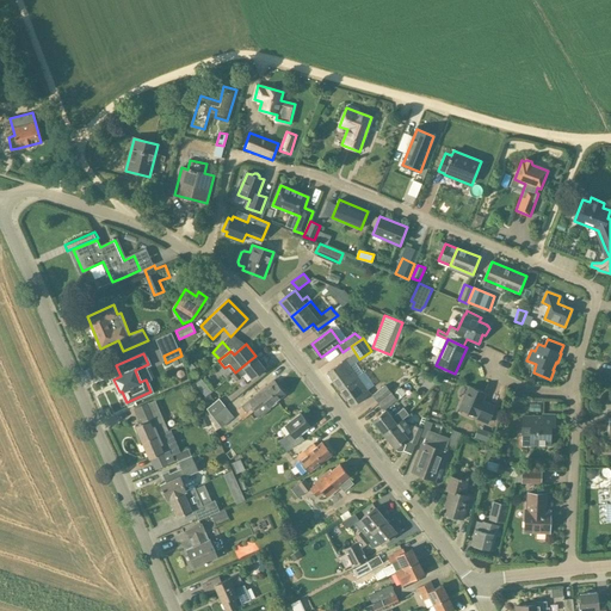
[(258,356),(257,357),(255,356),(235,372),(232,375),(236,382),(247,372),(252,378),(265,369),(269,365),(263,358),(261,359),(258,356)]
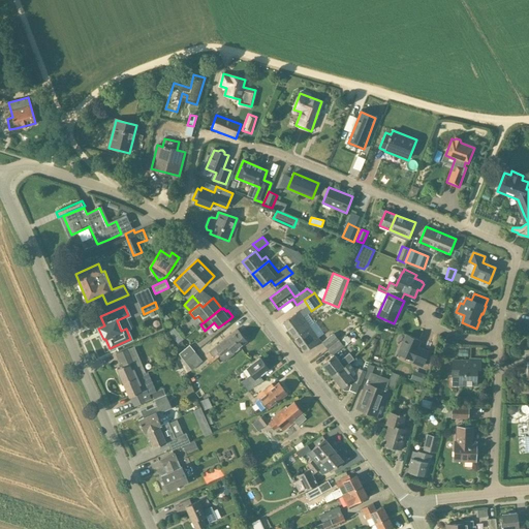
[(164,324),(167,330),(176,322),(173,320),(177,314),(176,312),(173,310),(169,311),(167,316),(166,314),(162,318),(166,323),(164,324)]
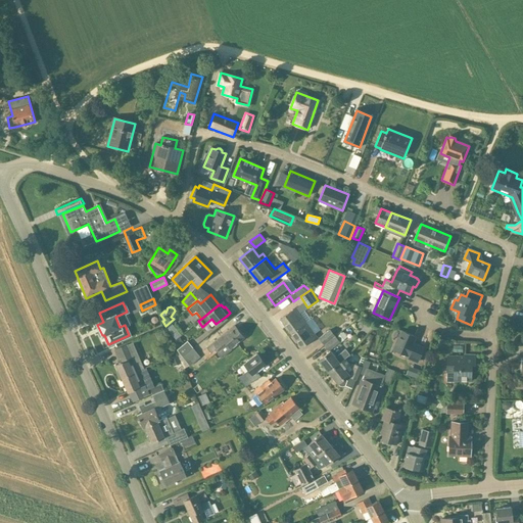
[(280,319),(290,334),(306,322),(296,307),(280,319)]
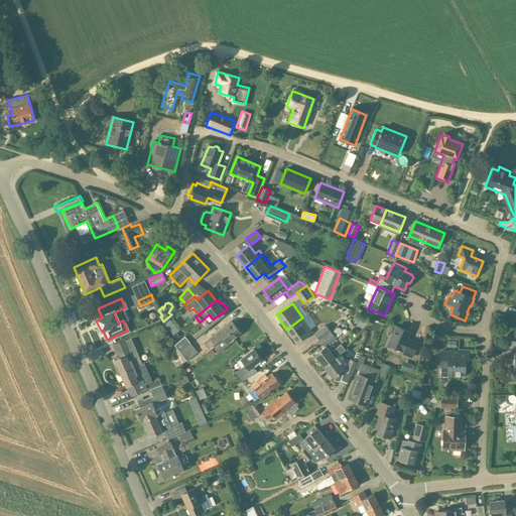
[(364,315),(373,319),(375,314),(367,310),(364,315)]
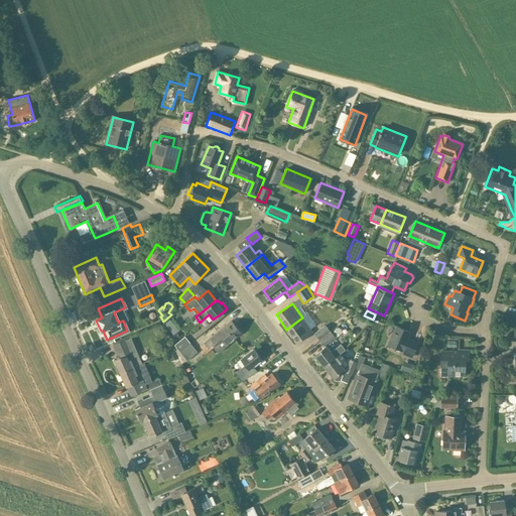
[(312,333),(302,317),(286,330),(297,344),(312,333)]
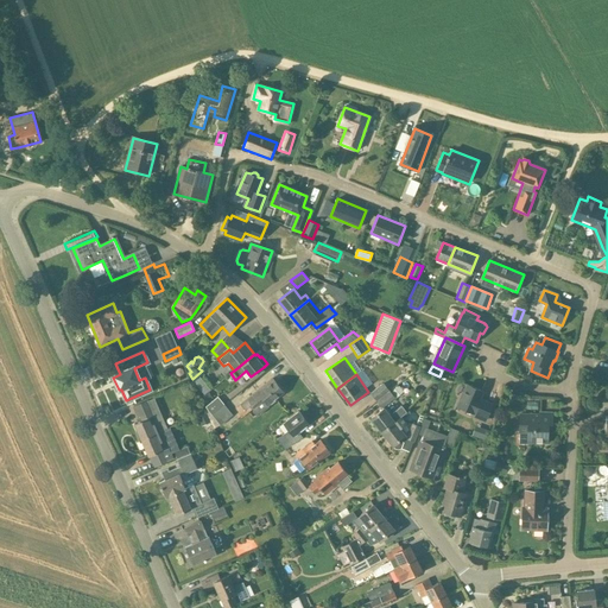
[(247,398),(252,404),(249,406),(257,416),(270,406),(268,405),(284,392),(273,378),(247,398)]
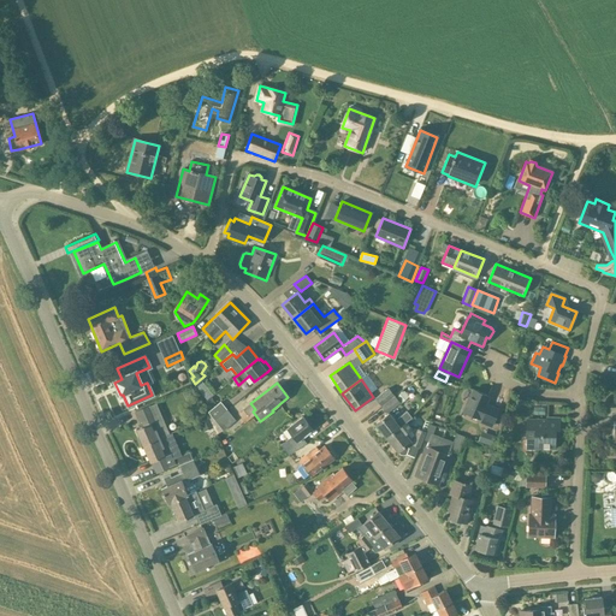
[(374,398),(381,407),(395,396),(389,388),(374,398)]
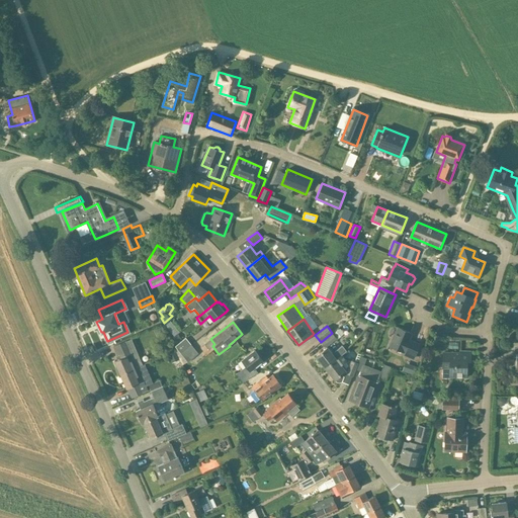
[(177,333),(173,327),(168,331),(172,337),(177,333)]
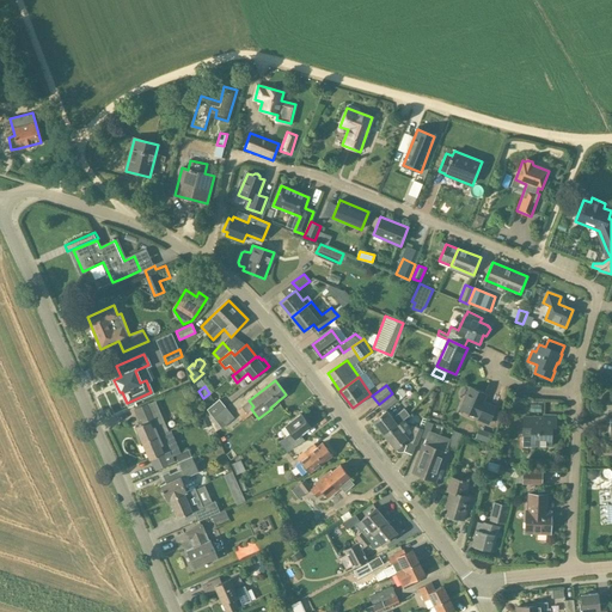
[(471,387),(461,410),(476,417),(477,416),(490,422),(496,409),(483,403),(487,395),(471,387)]
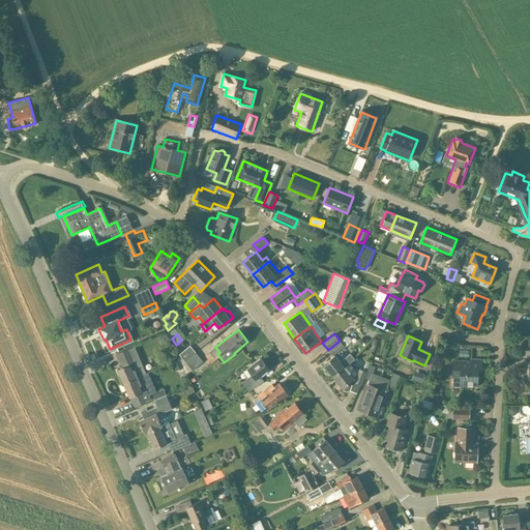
[(348,336),(341,342),(345,347),(352,342),(348,336)]
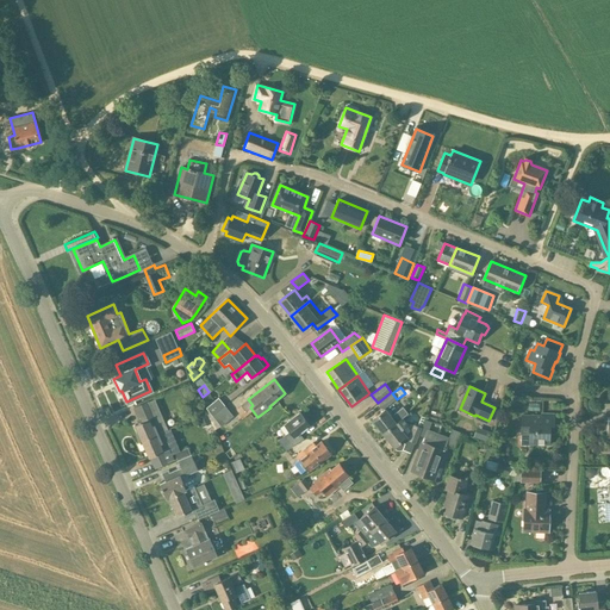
[(391,392),(378,403),(384,410),(397,399),(392,393),(391,392)]
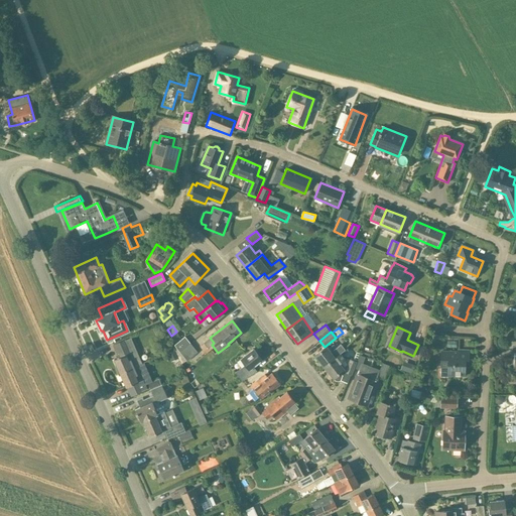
[(174,350),(176,353),(189,342),(184,337),(174,345),(176,347),(174,350)]
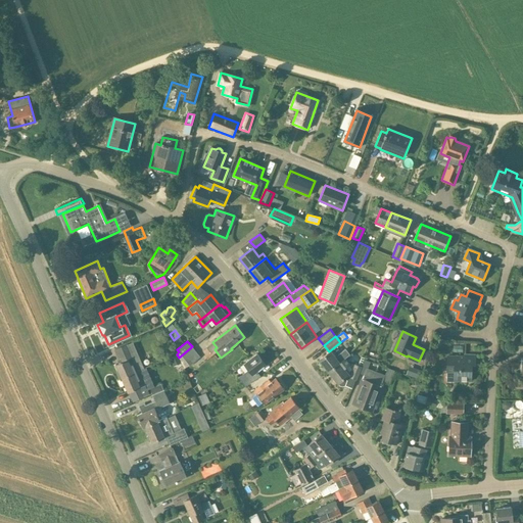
[(114,349),(121,363),(115,365),(122,379),(139,371),(144,368),(133,342),(127,345),(126,344),(114,349)]
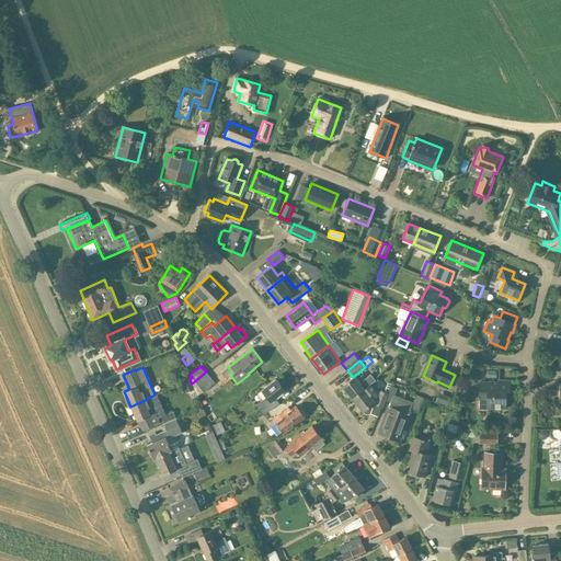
[(215,384),(206,371),(192,384),(198,396),(203,391),(204,392),(215,384)]
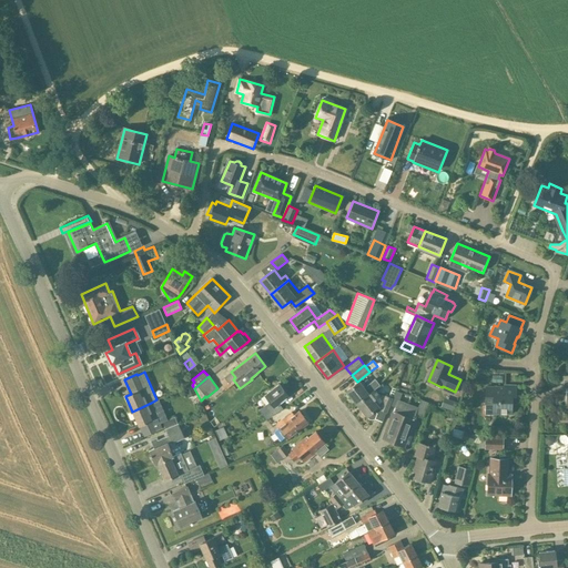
[(359,382),(347,392),(356,403),(368,394),(381,385),(376,379),(364,388),(359,382)]
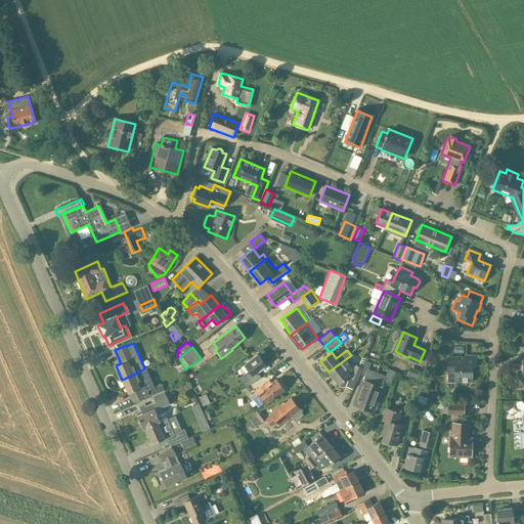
[(261,378),(258,373),(267,365),(258,354),(244,364),(249,370),(239,378),(246,387),(261,378)]
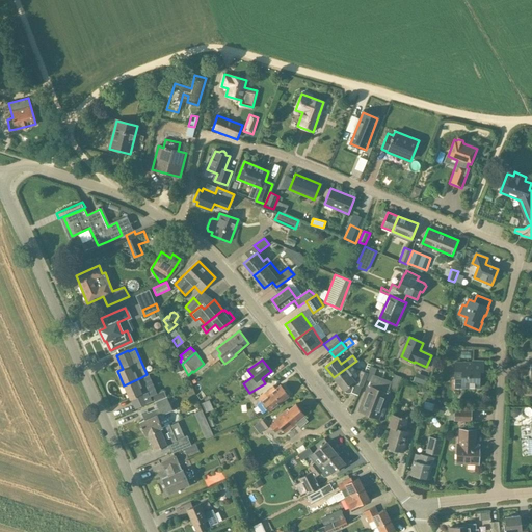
[(345,369),(334,377),(344,391),(346,393),(348,394),(351,393),(357,395),(362,387),(363,387),(365,379),(371,366),(371,365),(368,363),(364,371),(361,370),(356,380),(354,379),(355,378),(352,374),(356,371),(353,367),(358,363),(356,361),(345,369)]
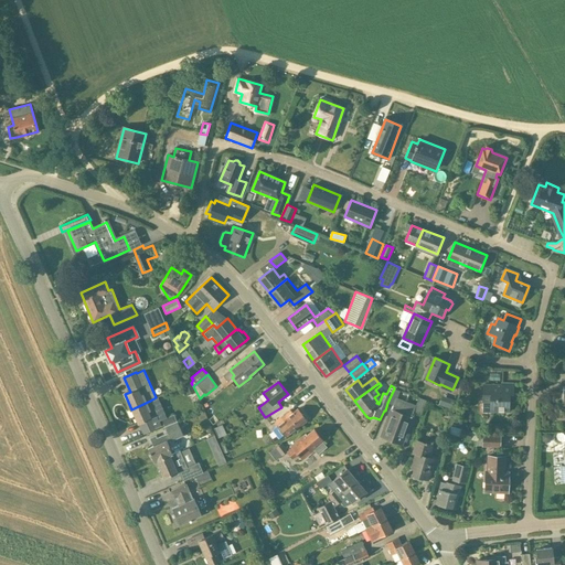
[(483,385),(483,402),(482,411),(509,412),(510,393),(502,393),(502,385),(483,385)]
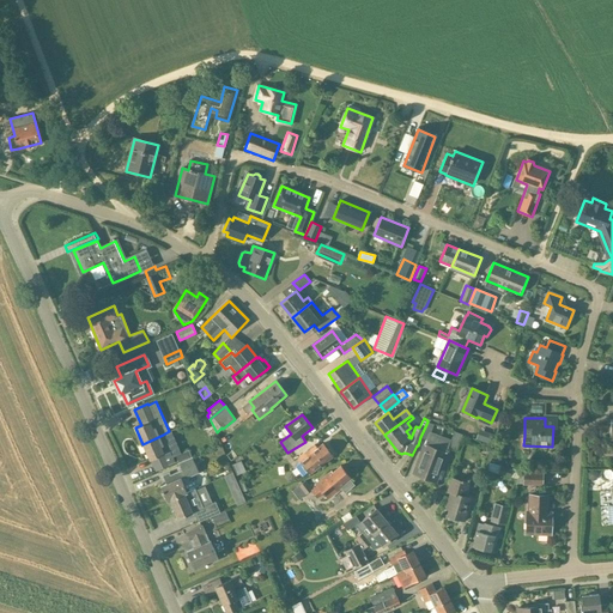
[(426,439),(424,445),(413,474),(436,483),(447,454),(449,448),(456,450),(462,435),(455,431),(451,439),(431,432),(434,424),(428,422),(420,437),(426,439)]
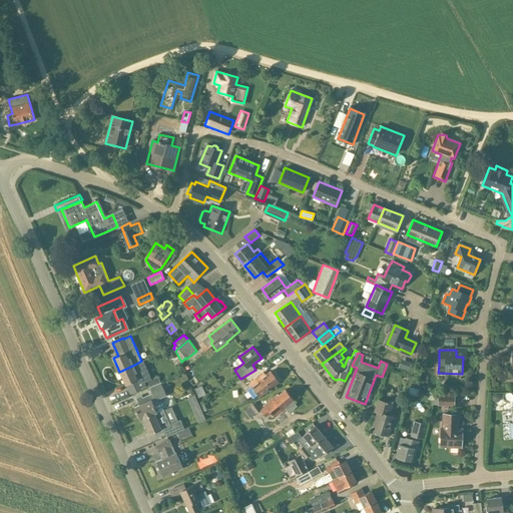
[(410,371),(412,366),(401,362),(399,367),(410,371)]
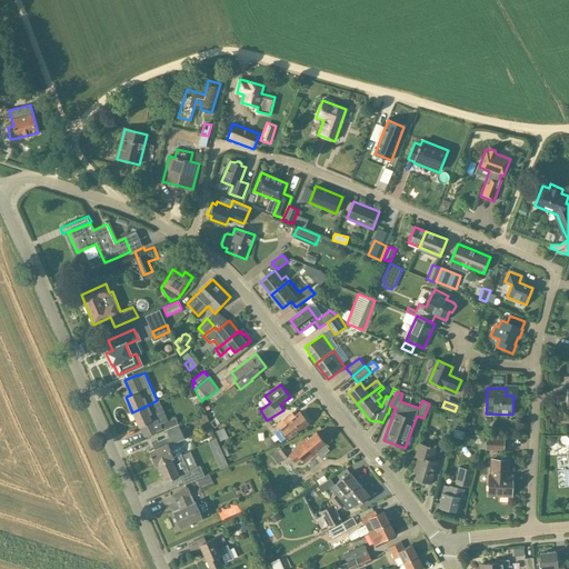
[(161,426),(151,403),(132,412),(139,427),(149,423),(152,430),(161,426)]
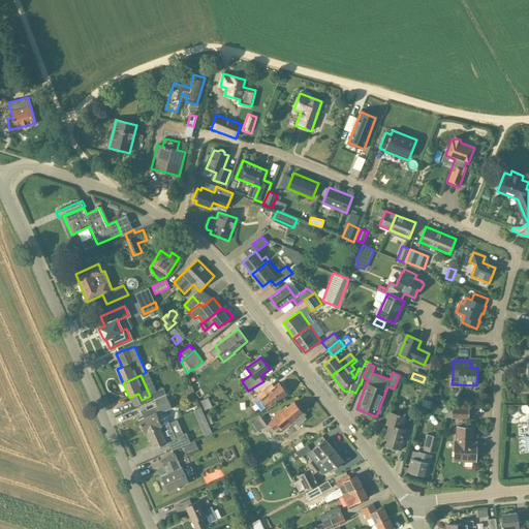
[(269,409),(287,394),(279,382),(274,386),(272,383),(257,395),(269,409)]
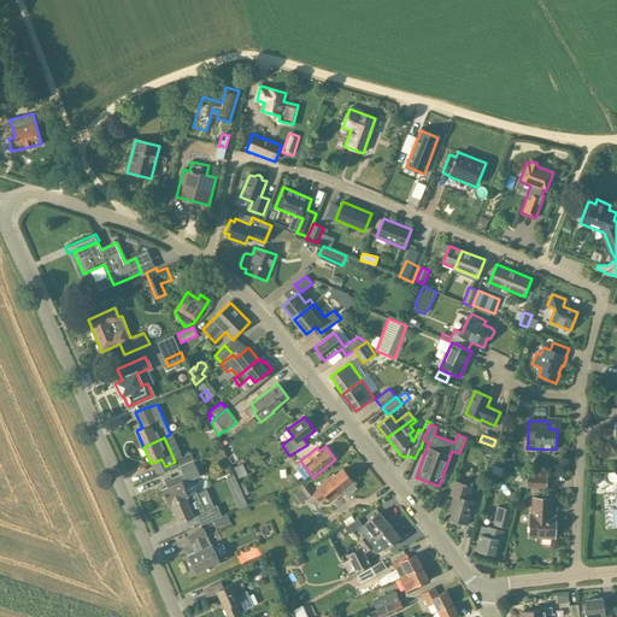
[(176,459),(180,466),(194,460),(191,453),(176,459)]
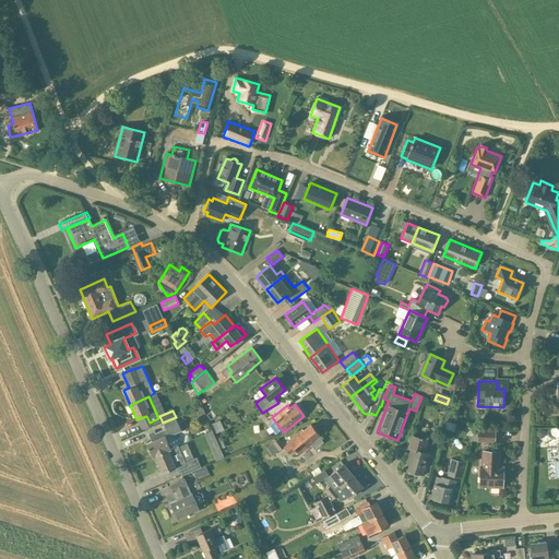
[(152,442),(147,443),(153,458),(155,456),(156,456),(170,450),(170,449),(165,437),(166,436),(166,437),(168,436),(169,437),(181,431),(176,417),(163,423),(166,429),(156,433),(155,430),(149,433),(152,442)]
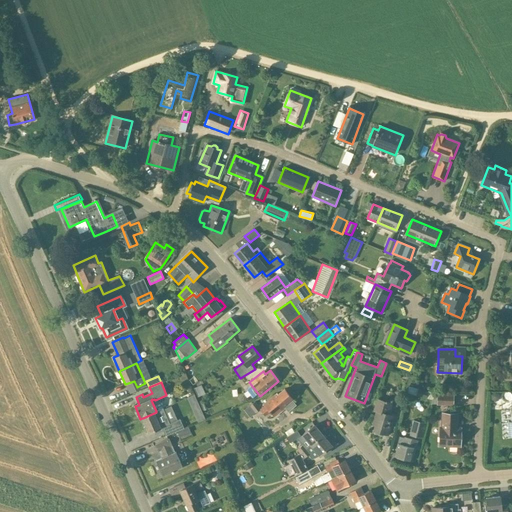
[(404,398),(412,399),(413,395),(421,397),(420,400),(432,406),(435,391),(407,384),(404,398)]
